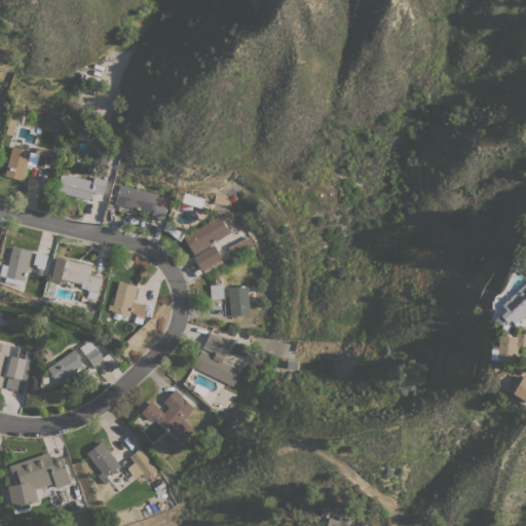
[(52,151),(50,157),(46,156),(45,162),(49,163),(48,168),(43,166),(43,168),(32,165),(32,166),(28,164),(23,181),(4,176),(12,146),(31,151),(30,152),(35,153),(36,149),(38,147),(52,151)]
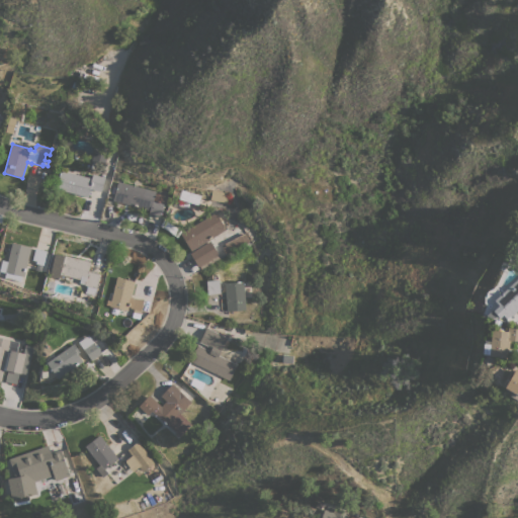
[(56,188),(60,170),(91,178),(92,174),(111,179),(107,192),(101,190),(101,191),(90,188),(88,197),(56,188)]
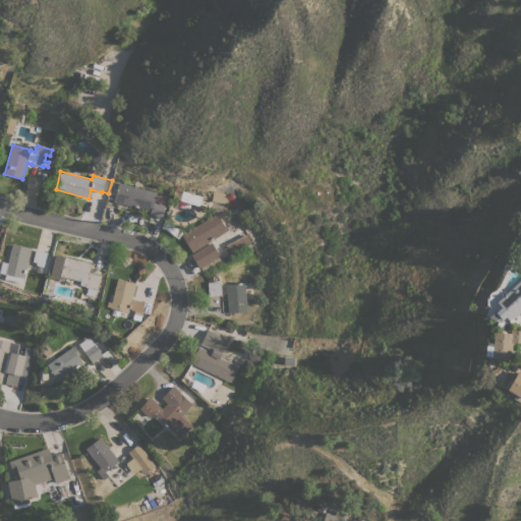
[(118,182),(157,192),(154,201),(165,205),(161,219),(149,216),(150,212),(113,201),(118,182)]
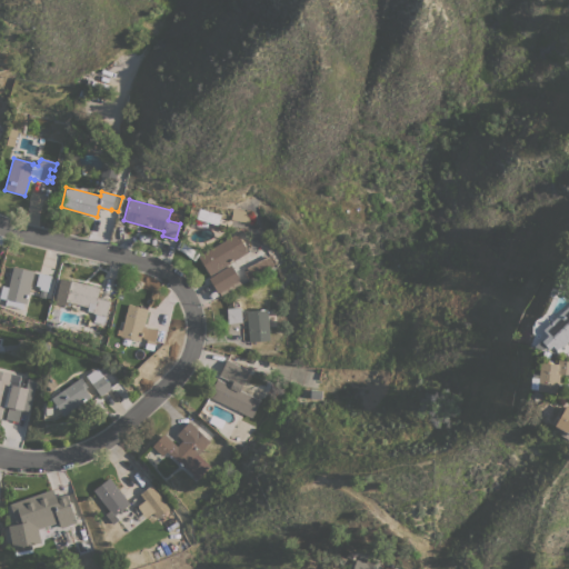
[(220,215),(217,226),(207,222),(207,227),(196,226),(197,218),(189,216),(192,208),(198,209),(199,208),(220,215)]
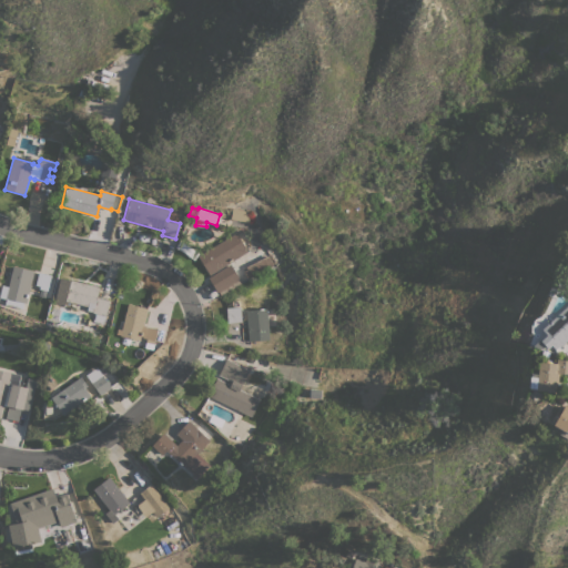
[(232,208),(251,211),(249,222),(231,219),(232,208)]
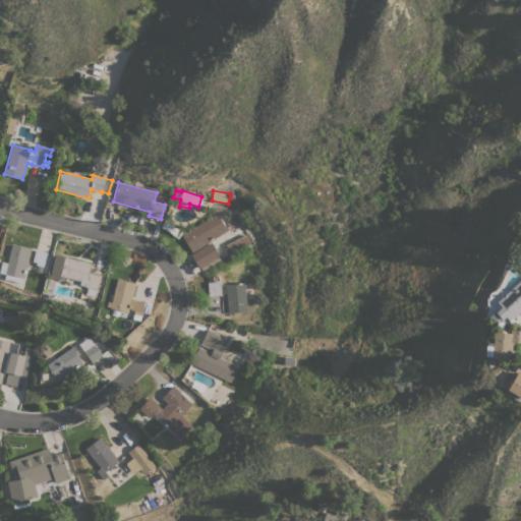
[(227,231),(192,252),(181,234),(217,213),(227,231)]
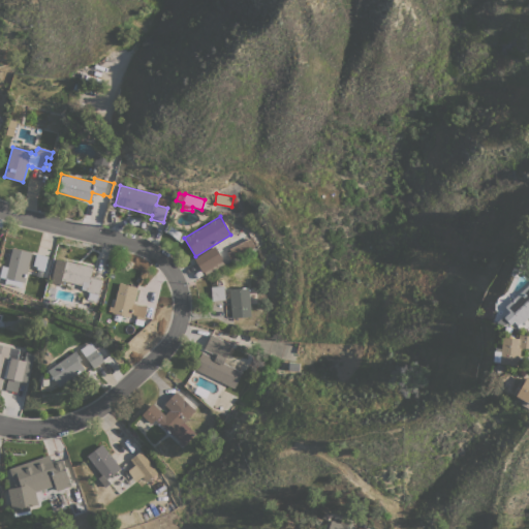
[(185,236),(181,243),(162,230),(166,224),(185,236)]
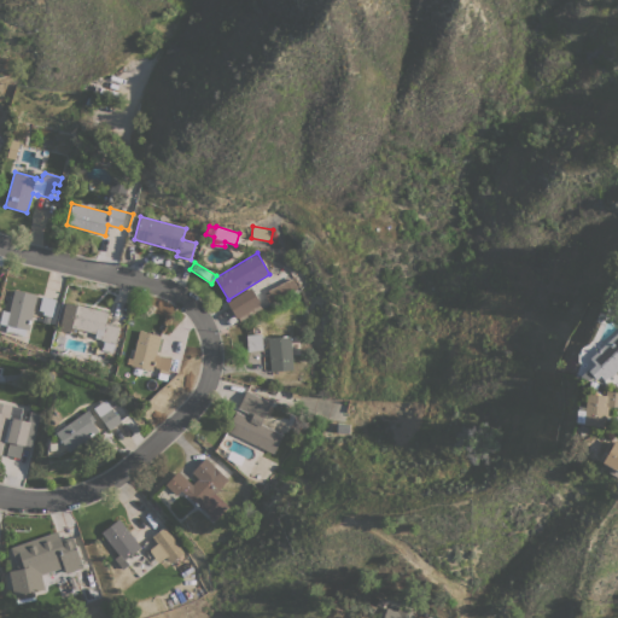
[(268,303),(264,295),(268,292),(267,290),(291,278),(297,289),(273,301),(268,303)]
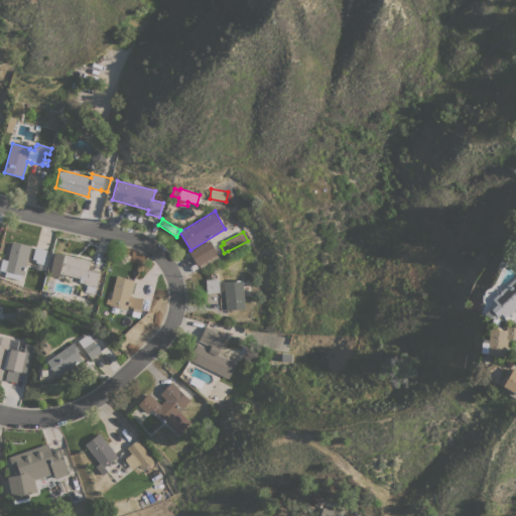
[(198,265),(189,252),(210,240),(218,253),(216,254),(219,258),(200,268),(198,265)]
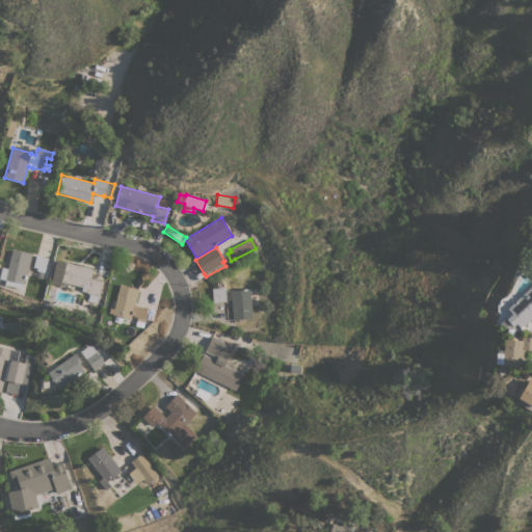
[(0,278),(2,267),(8,268),(12,249),(32,254),(25,284),(23,284),(22,289),(5,285),(6,280),(0,278)]
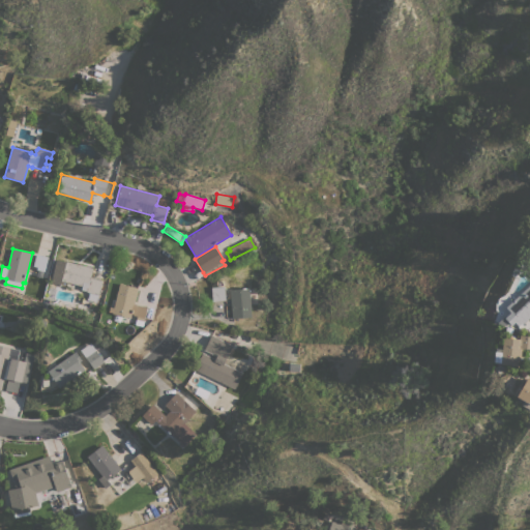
[(36,254),(48,257),(43,276),(36,274),(37,269),(36,269),(37,267),(33,266),(36,254)]
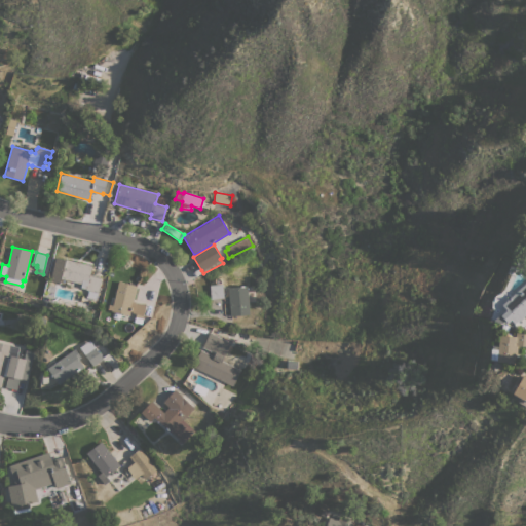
[(92,265),(90,275),(102,277),(97,300),(86,298),(88,290),(85,290),(86,289),(80,288),(81,284),(60,278),(64,259),(92,265)]
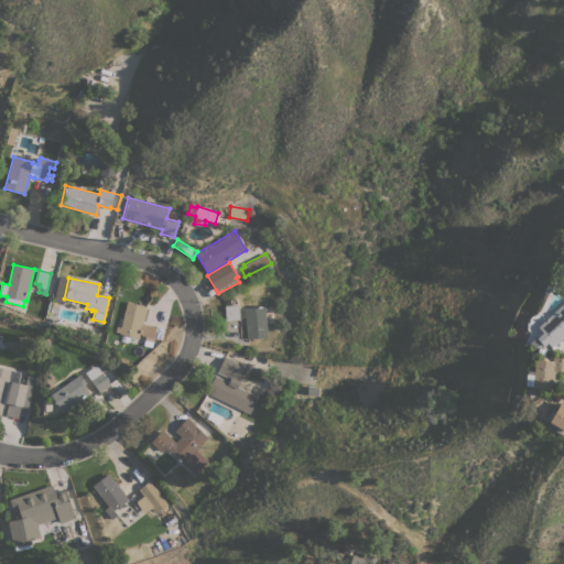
[(156,327),(152,342),(144,339),(145,336),(141,335),(142,334),(140,334),(139,338),(119,333),(120,332),(116,332),(117,326),(120,327),(127,301),(147,306),(142,324),(156,327)]
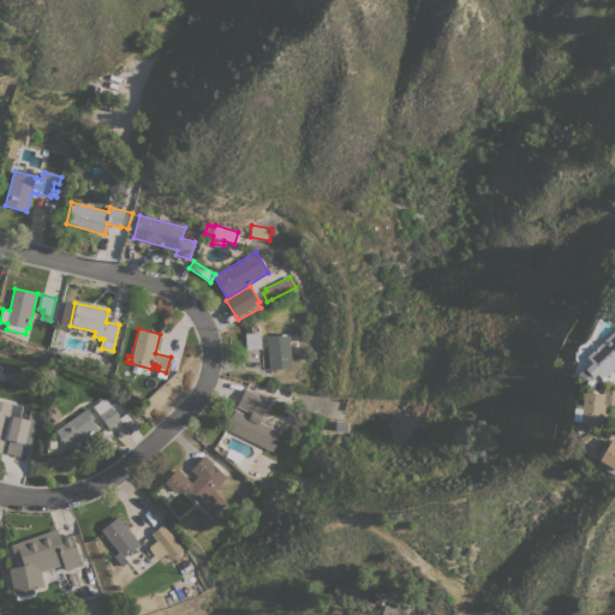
[(245,333),(246,333),(246,328),(252,328),(252,333),(260,332),(262,348),(246,350),(245,333)]
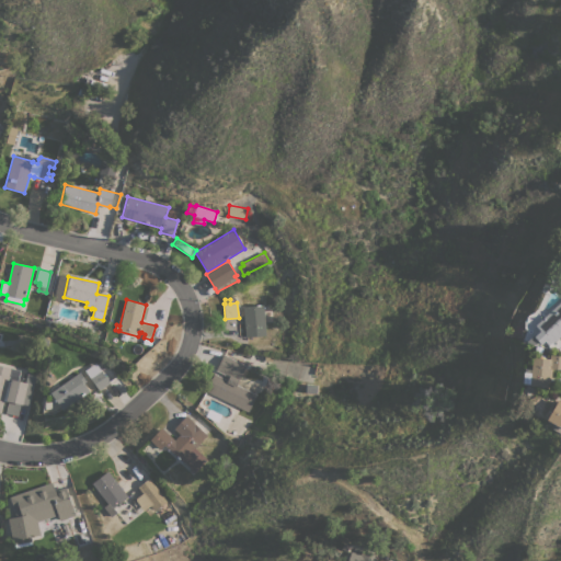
[(243,307),(263,305),(266,335),(245,336),(243,307)]
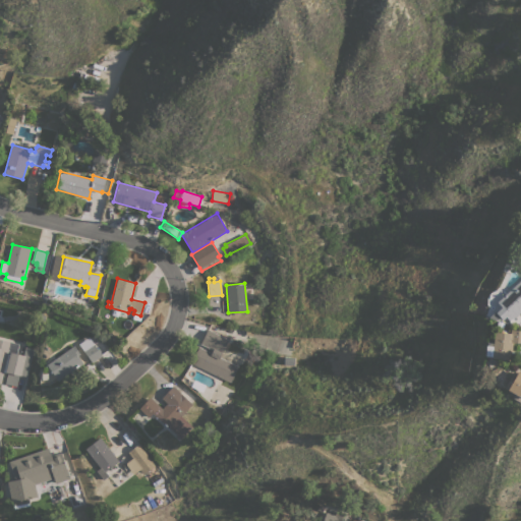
[(520,313),(514,321),(497,302),(516,284),(520,289),(520,313)]
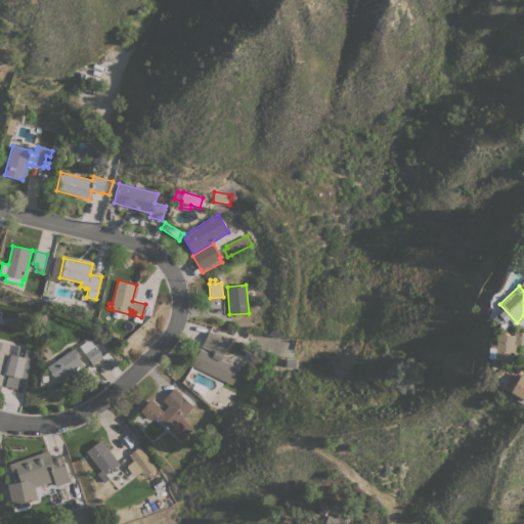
[(214,352),(201,346),(208,331),(229,342),(221,358),(239,367),(231,385),(192,364),(201,348),(213,354),(214,352)]
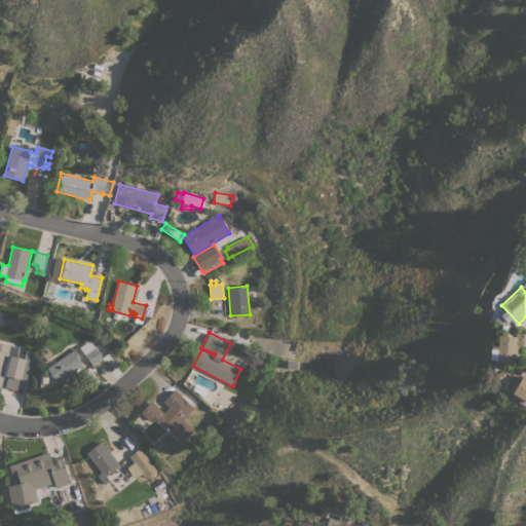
[(525,346),(518,345),(516,363),(496,361),(496,360),(493,360),(494,349),(497,349),(499,334),(515,336),(516,332),(525,333),(525,346)]
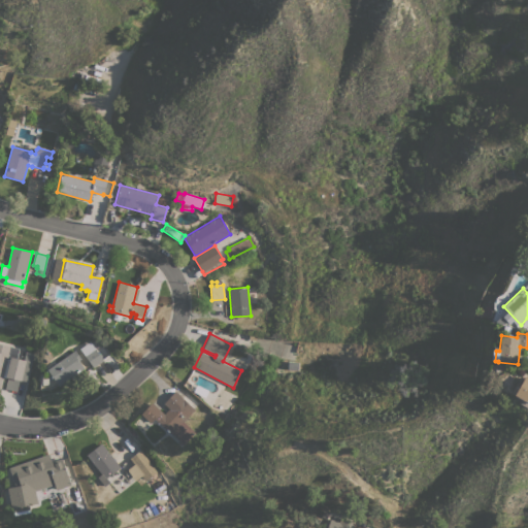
[(24,352),(23,359),(26,360),(26,361),(32,362),(28,382),(20,380),(17,391),(5,389),(7,377),(3,376),(1,388),(0,388),(0,343),(10,347),(10,345),(20,348),(19,351),(24,352)]
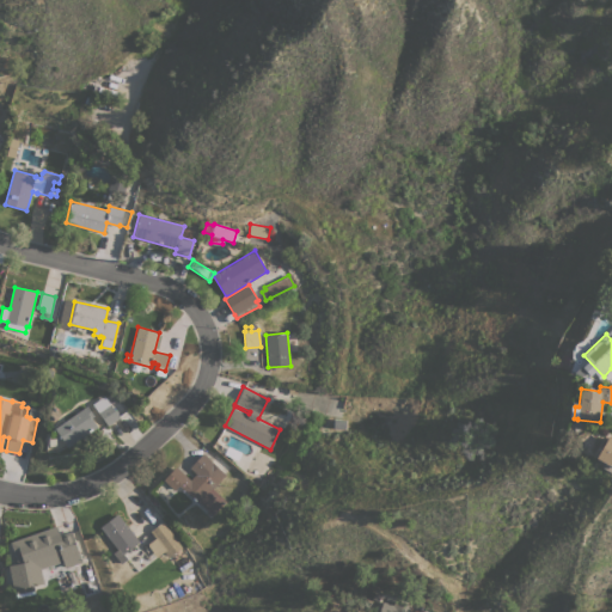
[(109,426),(98,411),(110,403),(121,417),(109,426)]
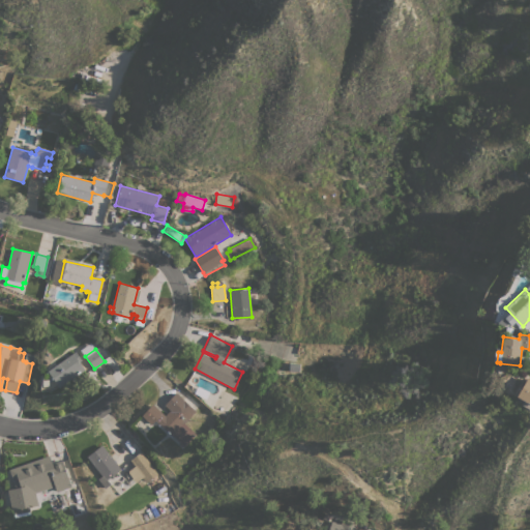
[(60,387),(48,371),(76,351),(82,360),(80,361),(85,370),(60,387)]
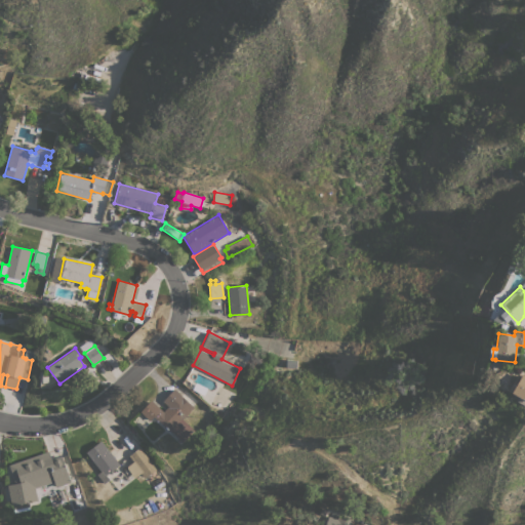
[(524,400),(512,393),(521,376),(520,376),(521,373),(524,375),(524,400)]
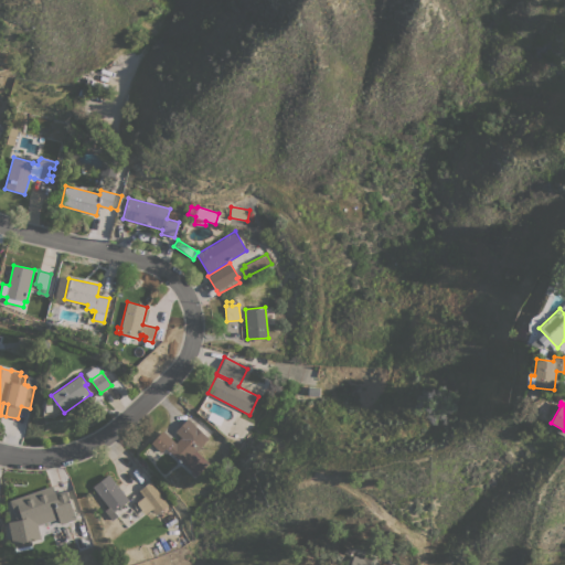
[(196,476),(184,464),(183,465),(170,451),(170,452),(166,448),(161,452),(151,443),(162,430),(176,443),(194,424),(209,438),(196,451),(209,462),(196,476)]
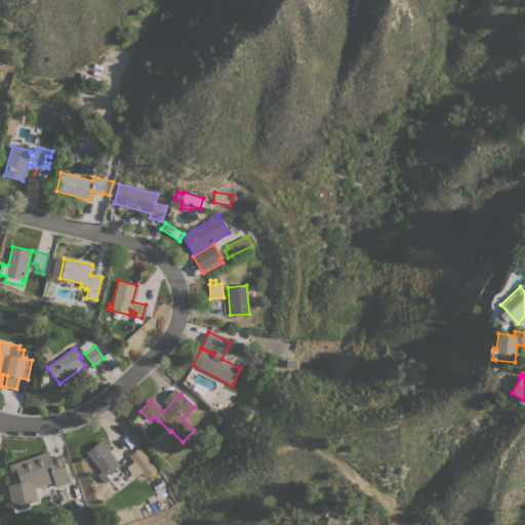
[(120,465),(107,475),(110,479),(105,483),(97,474),(101,472),(86,452),(101,441),(120,465)]
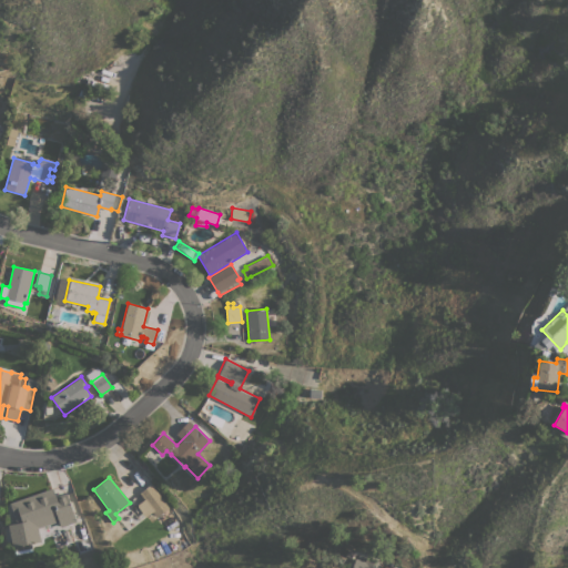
[(144,499),(140,493),(152,484),(155,487),(154,488),(169,507),(156,517),(152,511),(145,517),(138,506),(138,505),(144,499)]
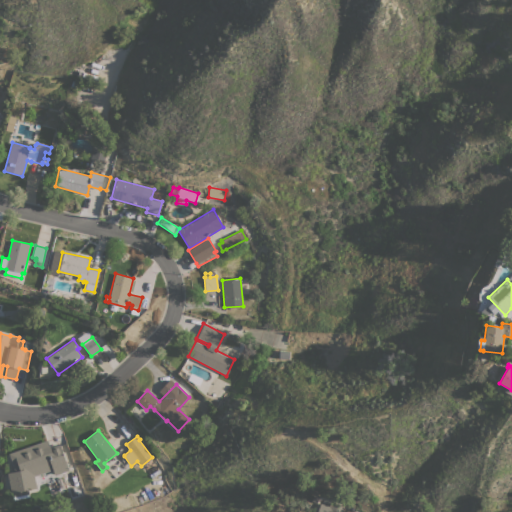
[(37,488),(28,490),(30,497),(14,500),(13,493),(11,493),(7,473),(15,471),(14,467),(9,453),(48,440),(50,448),(60,444),(69,470),(55,475),(53,469),(34,476),(37,488)]
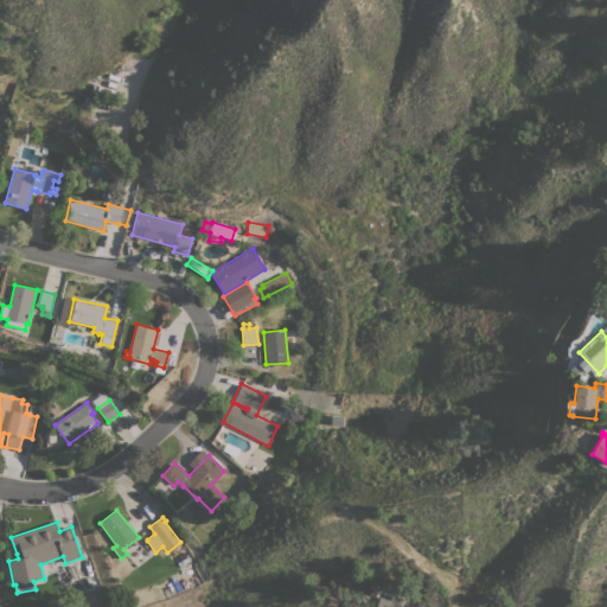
[(101,586),(88,590),(81,572),(94,567),(101,586)]
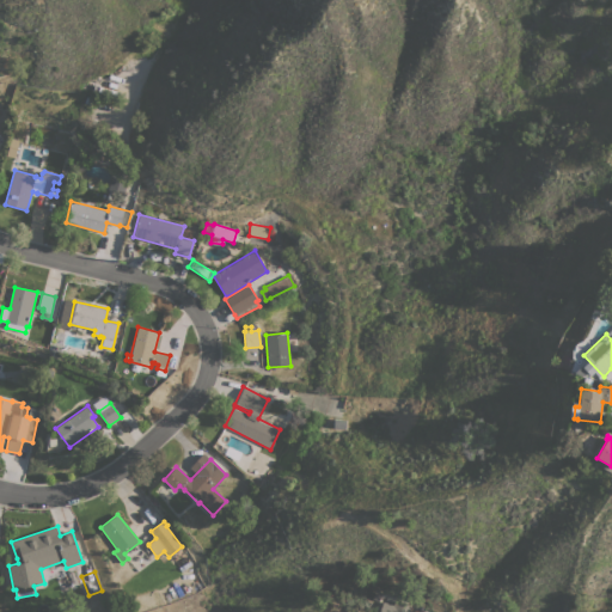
[(411,605),(409,610),(415,611),(418,611),(420,611),(424,611),(379,611),(383,601),(393,605),(395,599),(411,605)]
